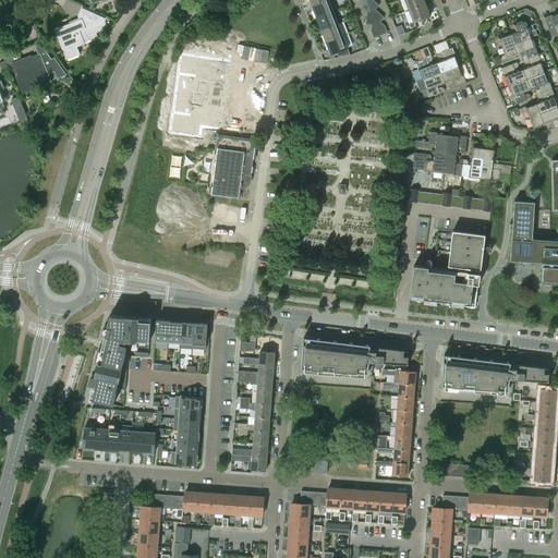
[(326,0),(313,5),(317,17),(335,11),(329,0),(326,0)]
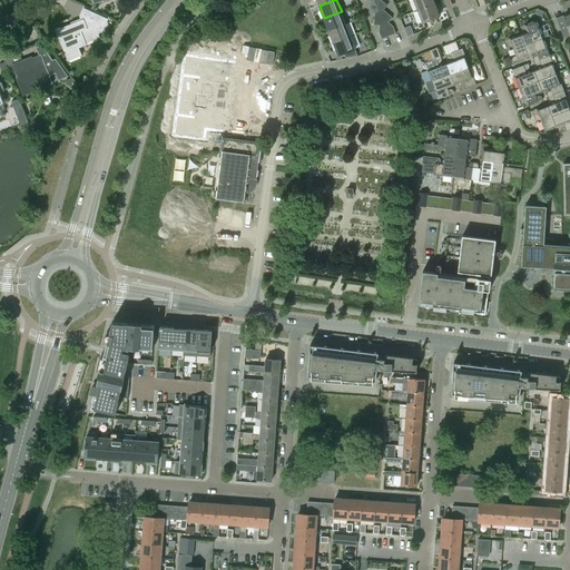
[(370,12),(375,13),(376,11),(380,11),(375,0),(370,0),(371,1),(370,12)]
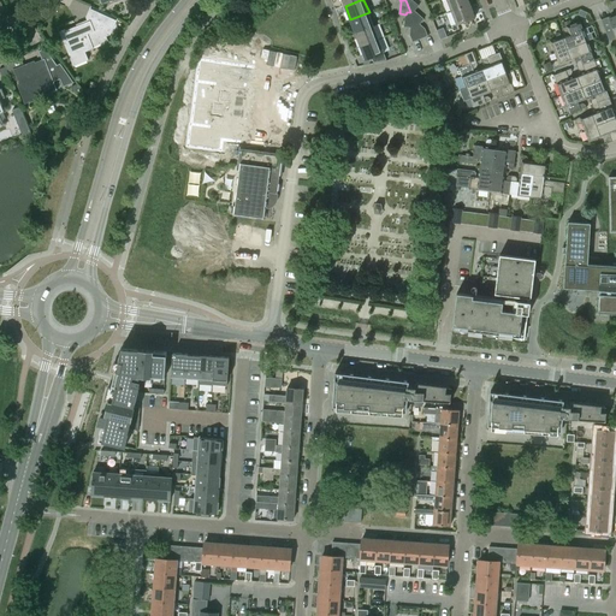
[(419,5),(413,0),(406,0),(410,12),(414,10),(415,11),(419,5)]
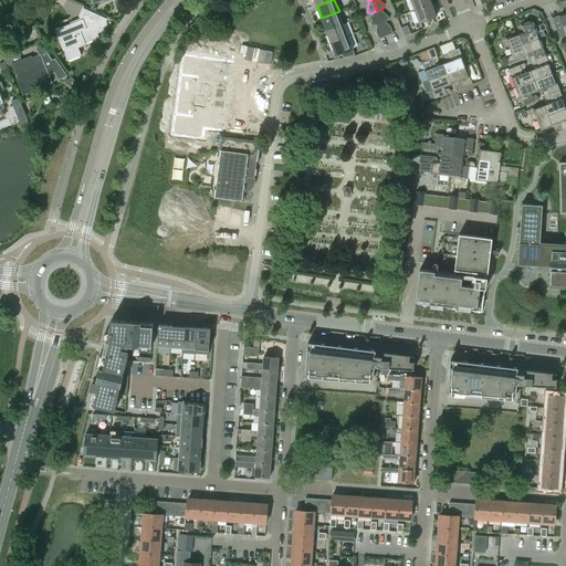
[(410,0),(415,10),(431,3),(430,0),(410,0)]
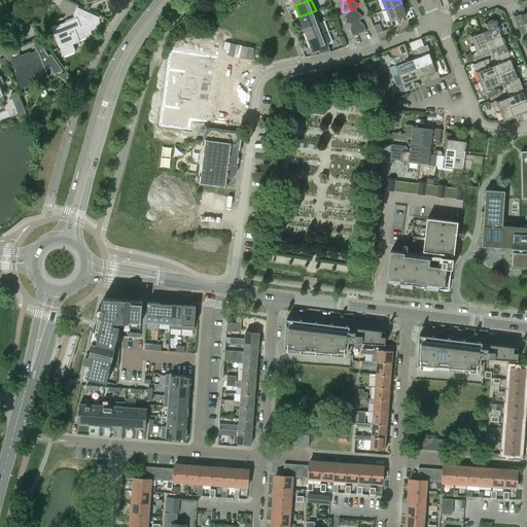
[(407,14),(401,3),(386,9),(391,21),(407,14)]
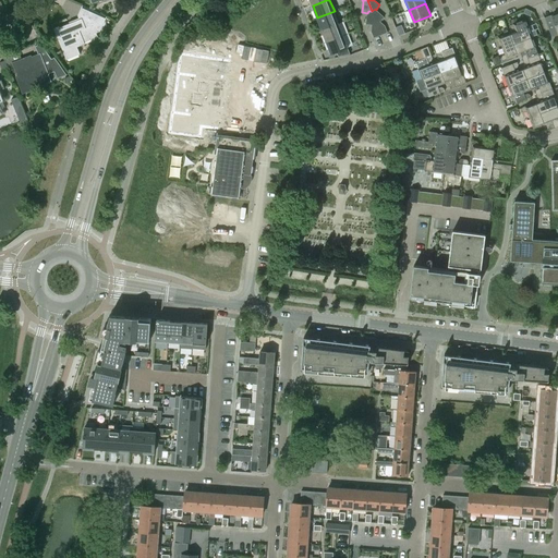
[(80,53),(76,47),(83,44),(83,43),(97,37),(95,33),(99,32),(106,16),(81,5),(77,16),(79,19),(69,22),(69,23),(58,28),(58,26),(52,28),(65,59),(80,53)]
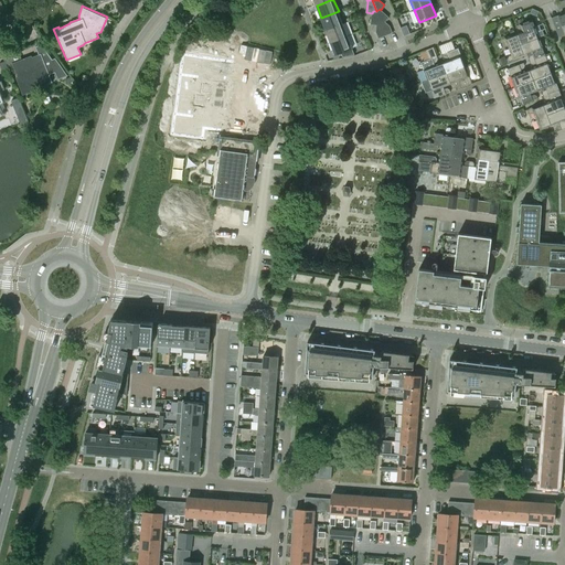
[(390,18),(381,10),(380,9),(376,11),(381,23),(384,21),(385,22),(390,18)]
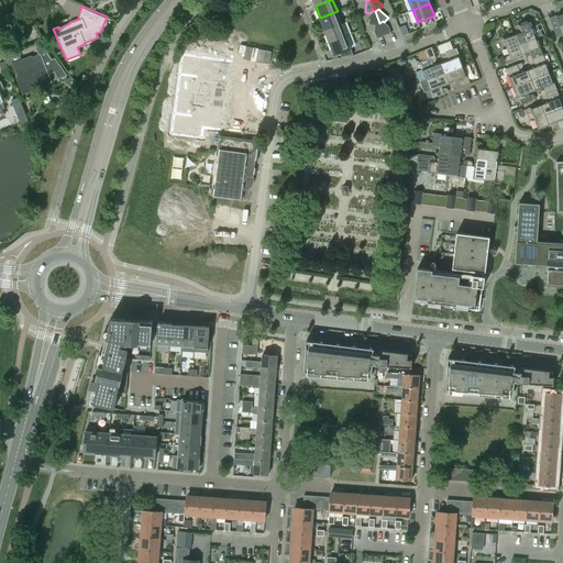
[(320,18),(324,30),(342,23),(338,11),(320,18)]
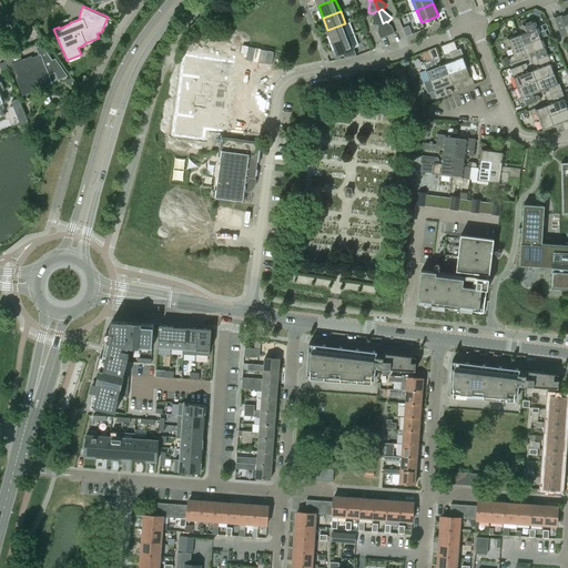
[(375,11),(374,13),(373,24),(378,26),(379,23),(383,23),(378,11),(375,11)]
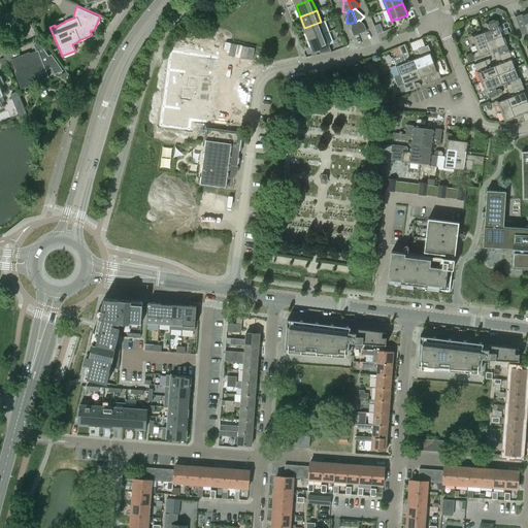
[(489,29),(482,32),(486,41),(503,35),(497,19),(482,24),(483,26),(486,28),(488,27),(489,29)]
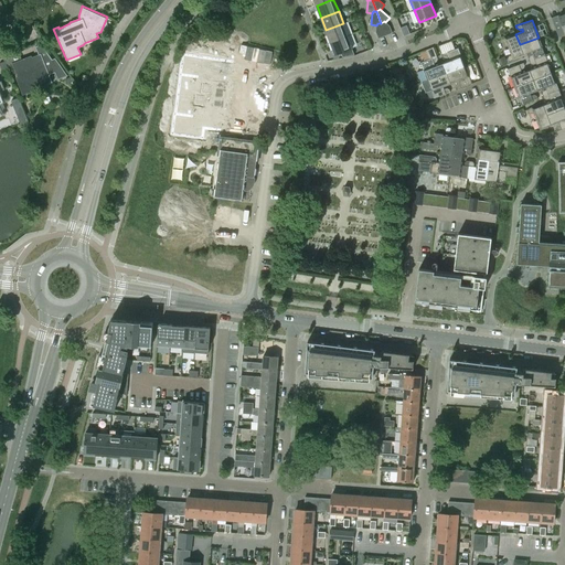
[(391,27),(385,22),(384,21),(381,23),(386,35),(393,33),(391,27)]
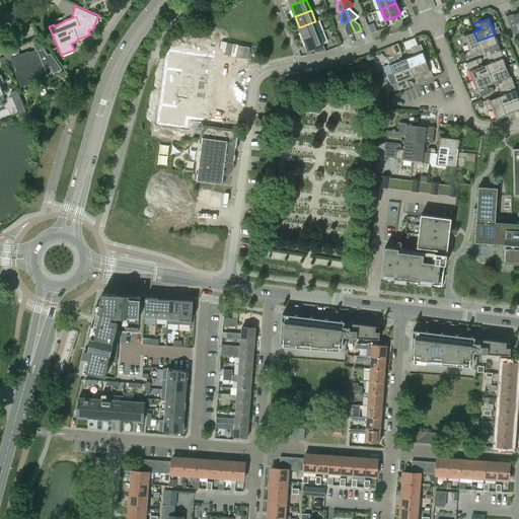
[(299,27),(304,39),(319,32),(315,21),(299,27)]
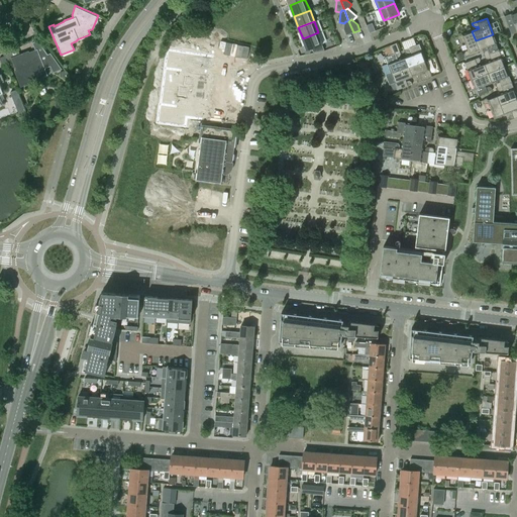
[(353,32),(348,21),(345,21),(344,23),(344,29),(346,35),(353,32)]
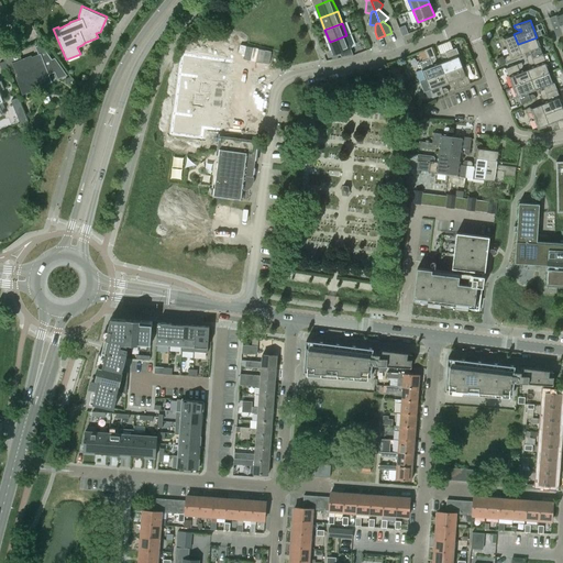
[(507,62),(522,55),(518,44),(514,34),(503,39),(509,55),(507,56),(506,59),(507,62)]
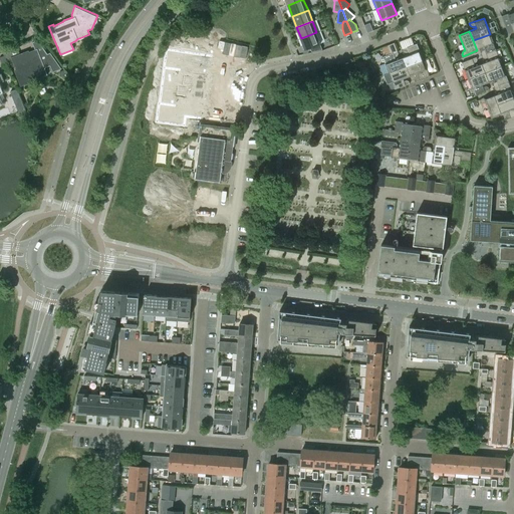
[(316,32),(301,38),(305,50),(310,48),(312,51),(323,49),(316,32)]
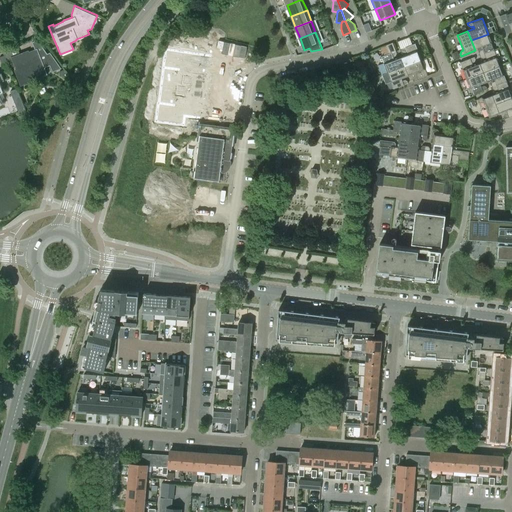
[(479,53),(480,55),(494,49),(488,34),(471,40),(475,50),(481,48),(482,50),(480,51),(479,53)]
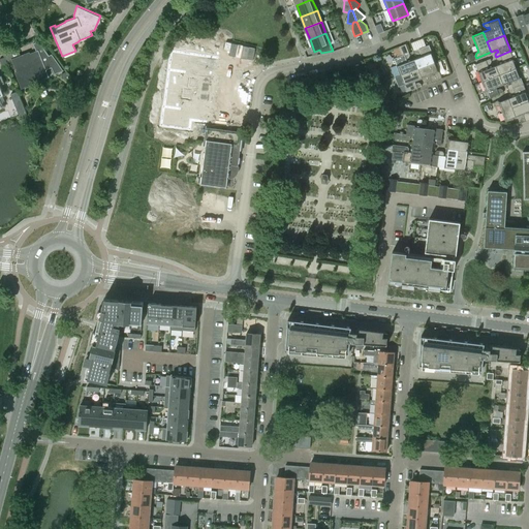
[(49,56),(38,41),(33,43),(36,52),(30,54),(29,52),(20,56),(18,50),(4,56),(7,63),(11,61),(22,88),(49,78),(47,70),(52,68),(54,74),(63,70),(52,55),(49,56)]
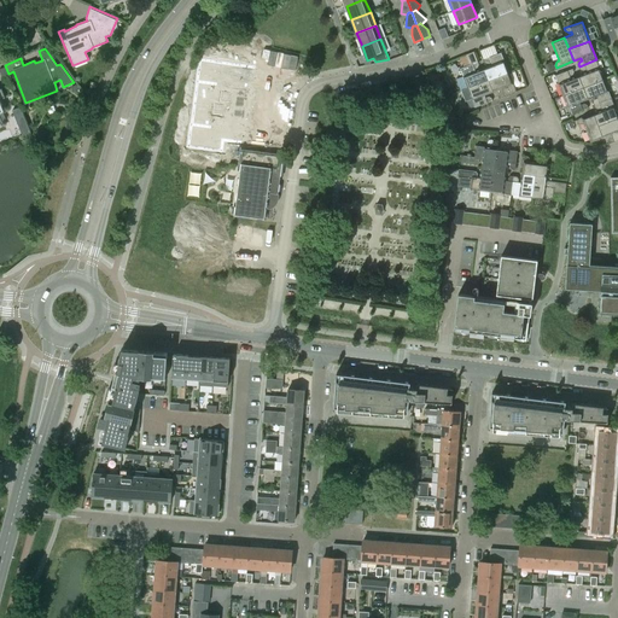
[(198,52),(186,139),(221,143),(222,132),(244,134),(248,105),(249,105),(251,87),(250,87),(254,59),(198,52)]
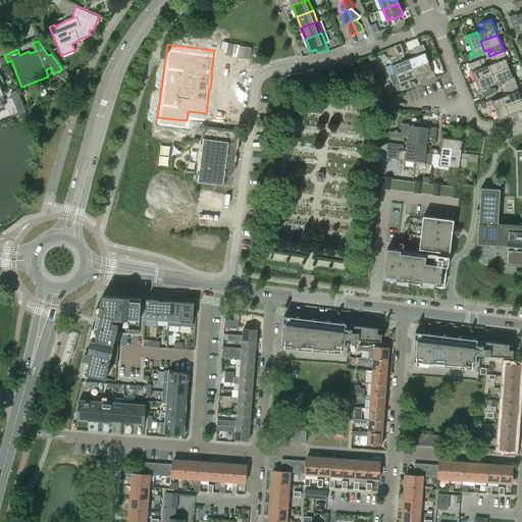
[(416,55),(409,58),(412,67),(429,60),(423,45),(409,50),(410,53),(412,54),(415,52),(416,55)]
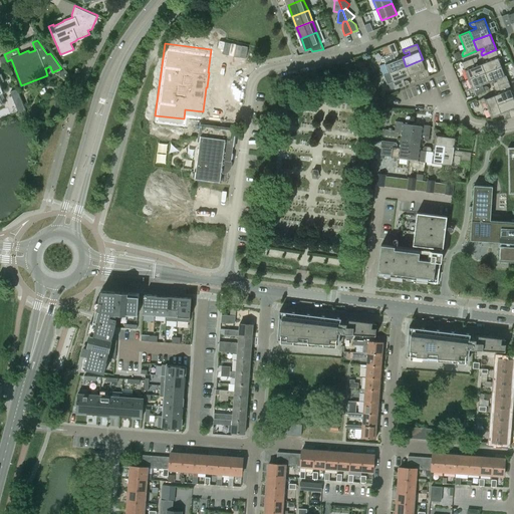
[(489,60),(481,62),(485,72),(502,65),(496,49),(482,55),(483,57),(485,59),(487,57),(489,60)]
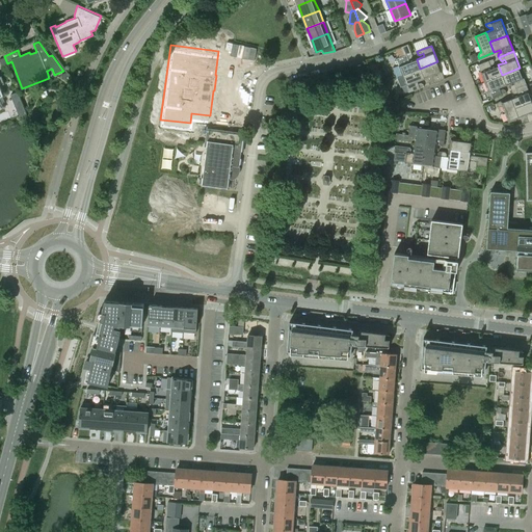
[(396,78),(397,78),(402,76),(420,69),(417,59),(409,61),(408,59),(410,58),(411,55),(410,53),(396,59),(399,67),(393,69),(396,78)]
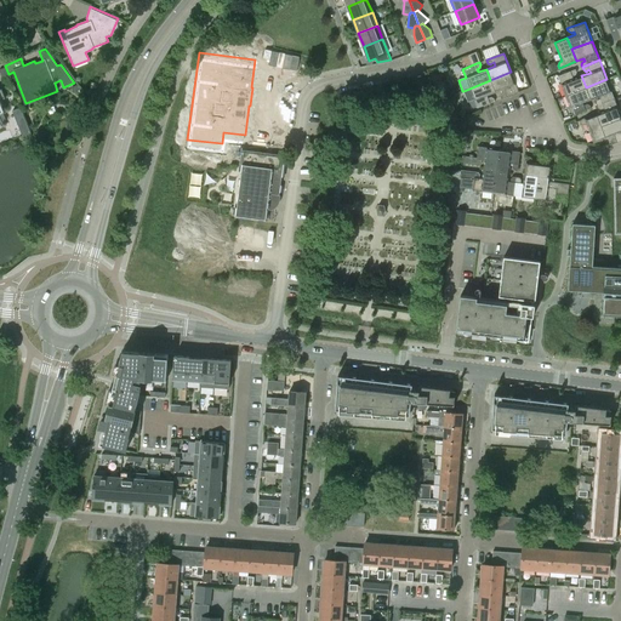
[(558,77),(565,96),(586,87),(581,75),(574,79),(573,77),(575,75),(576,73),(575,69),(558,77)]
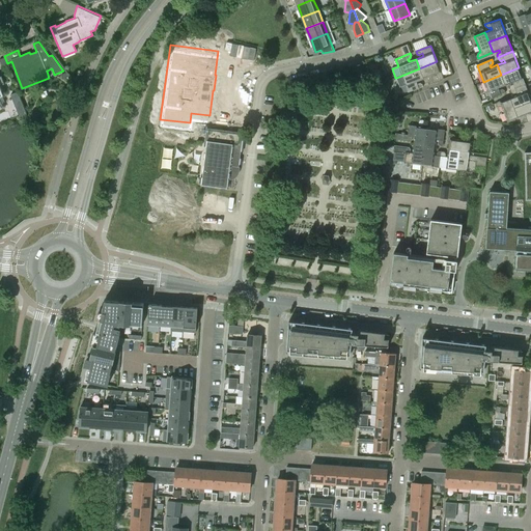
[(419,68),(423,79),(430,76),(431,78),(428,80),(428,82),(428,84),(444,79),(437,61),(419,68)]
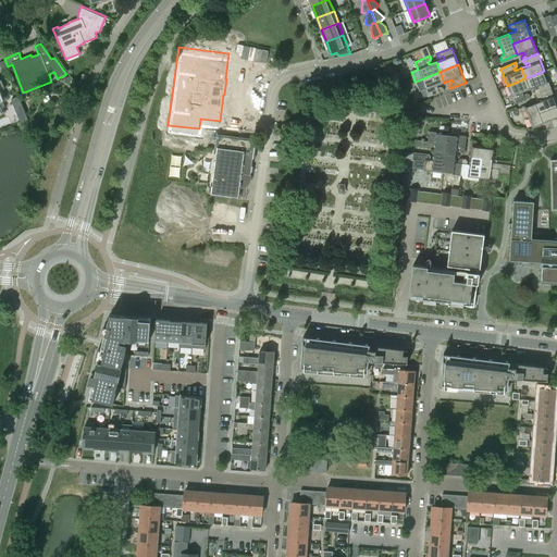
[(552,89),(544,71),(525,78),(530,89),(537,86),(539,88),(535,89),(534,93),(535,95),(552,89)]
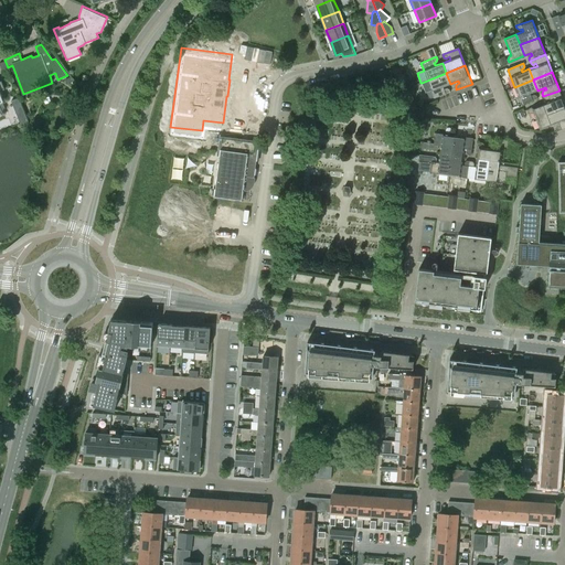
[(422,83),(425,93),(432,91),(435,98),(450,92),(449,89),(446,88),(444,89),(443,87),(450,84),(446,73),(427,81),(422,83)]
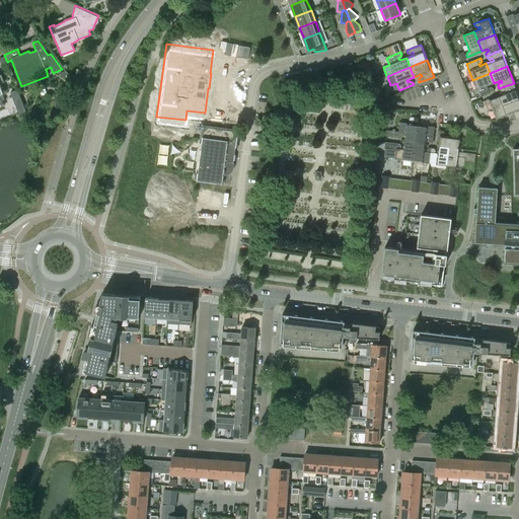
[(357,72),(349,75),(354,88),(361,85),(357,72)]
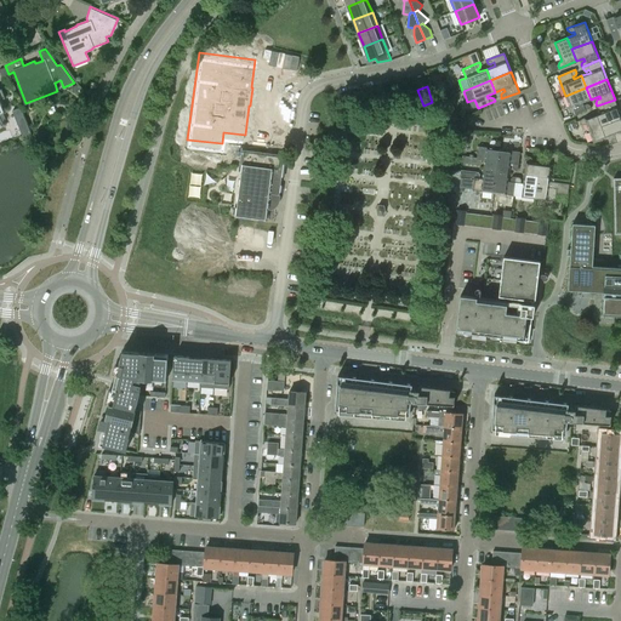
[(582,102),(591,100),(586,87),(565,96),(574,115),(591,108),(590,104),(586,104),(584,104),(582,102)]
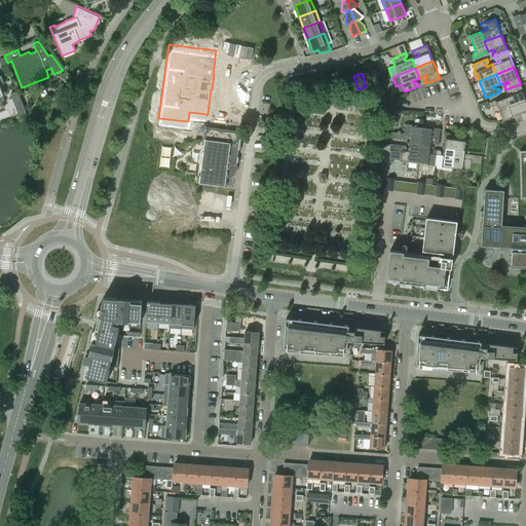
[(513,94),(505,97),(509,107),(525,100),(525,98),(521,84),(505,89),(506,91),(510,92),(512,91),(513,94)]
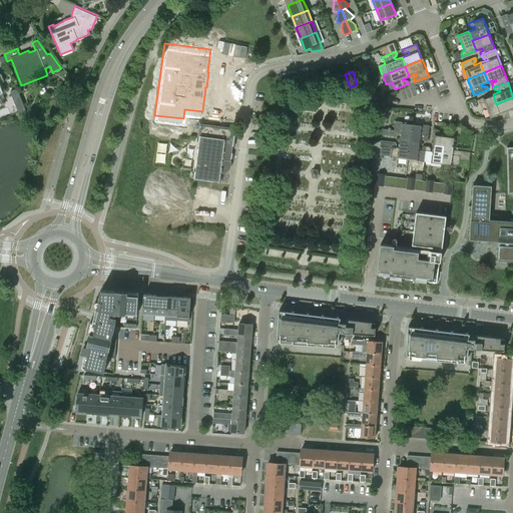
[(500,114),(496,104),(493,94),(479,99),(480,102),(482,103),(485,102),(491,117),(500,114)]
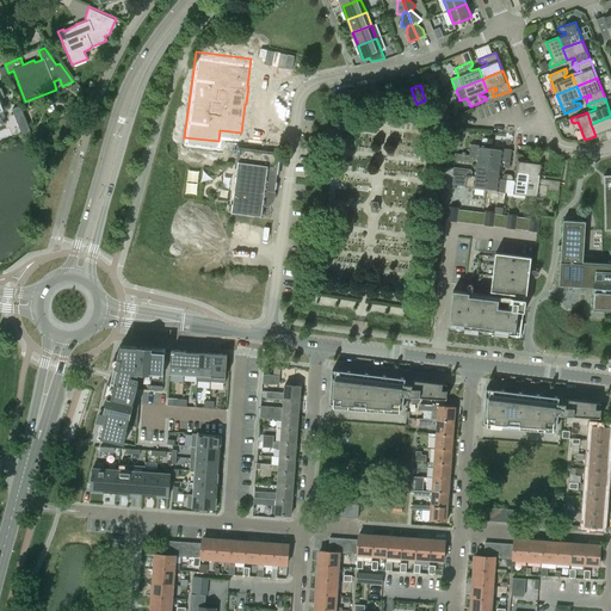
[(610,116),(591,124),(596,136),(604,133),(605,135),(603,136),(600,139),(603,142),(610,139),(610,116)]
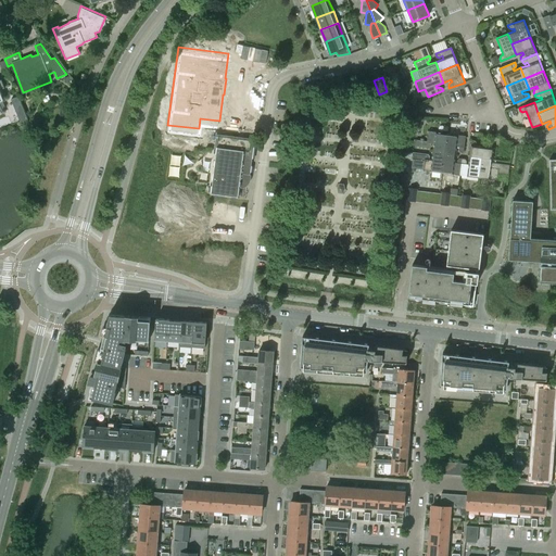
[(434,144),(433,152),(444,153),(446,134),(428,131),(427,141),(416,140),(415,147),(429,148),(431,147),(431,143),(434,144)]
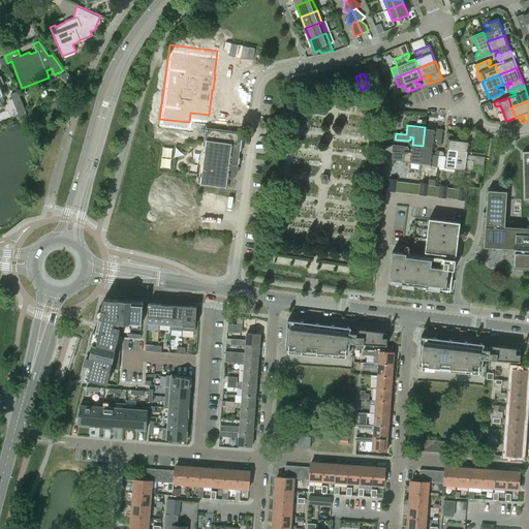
[(238,173),(242,132),(243,131),(206,127),(205,139),(207,139),(201,184),(227,187),(228,177),(230,178),(230,175),(235,175),(237,175),(237,173),(238,173)]
